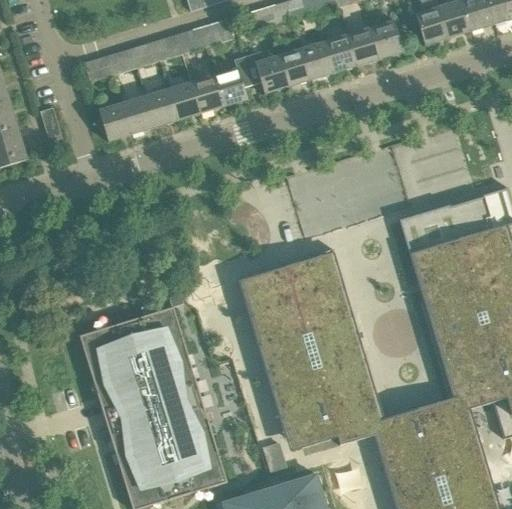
[(188,0),(193,9),(224,0),(188,0)]
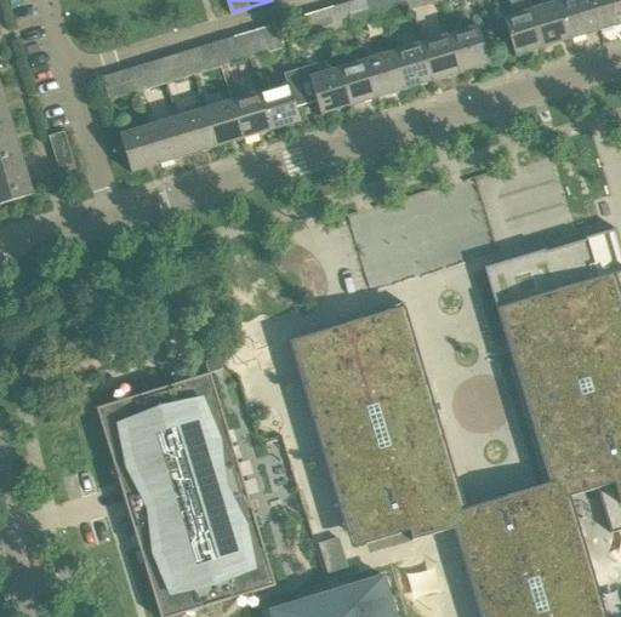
[(347,0),(291,17),(300,41),(434,0),(347,0)]
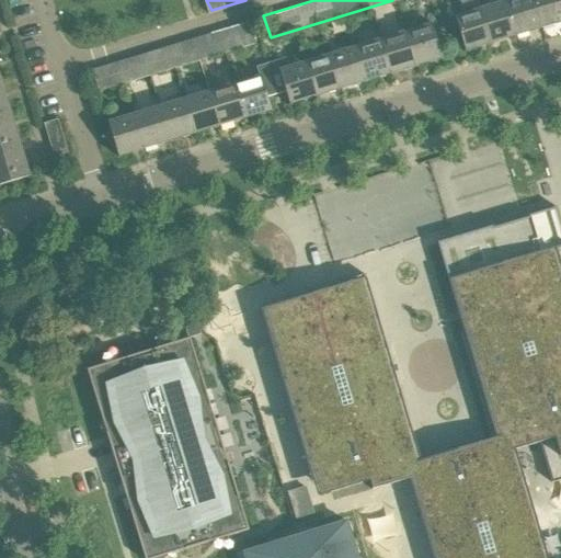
[(491,42),(478,0),(460,0),(464,11),(455,14),(465,49),(491,42)]
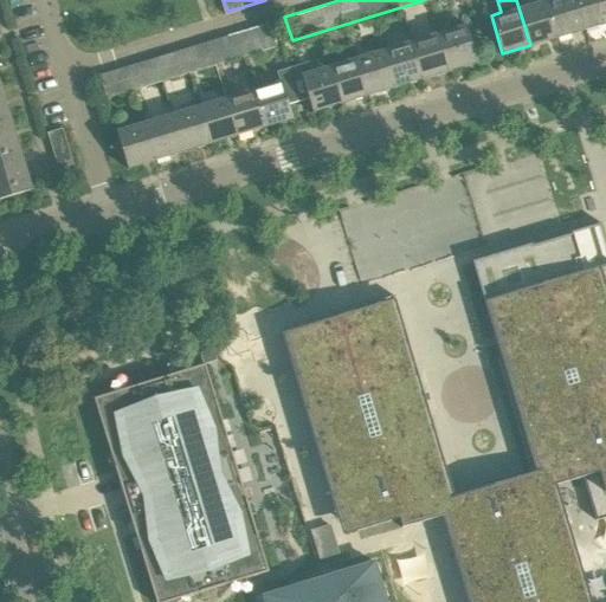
[(539,0),(520,6),(517,0),(516,0),(530,45),(558,37),(547,0),(539,0)]
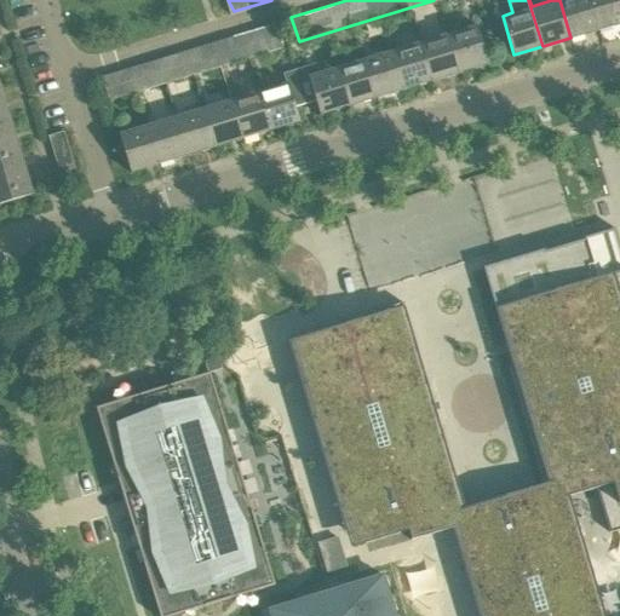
[(570,38),(597,29),(589,0),(560,0),(570,38)]
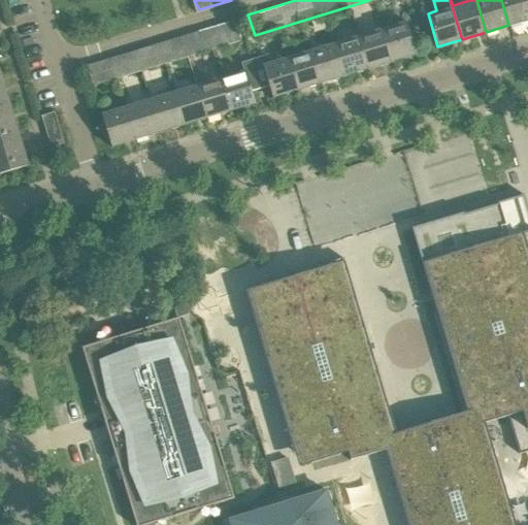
[(527,19),(527,3),(526,0),(501,0),(508,25),(527,19)]
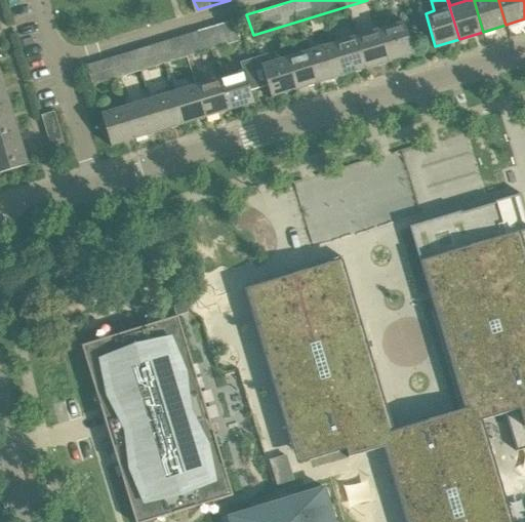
[(233,19),(85,64),(92,84),(238,39),(233,19)]
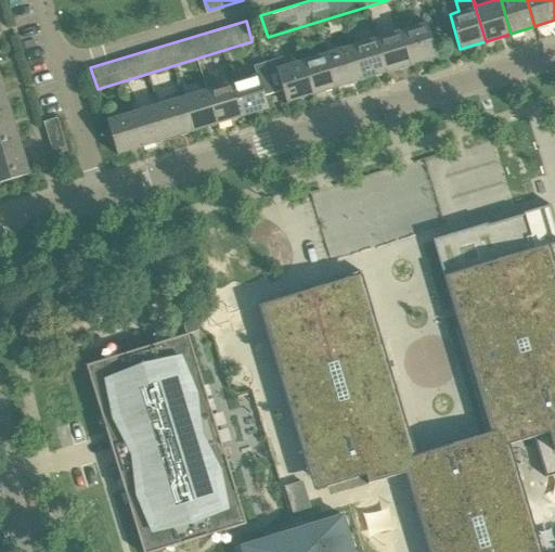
[(401,28),(412,64),(437,56),(426,21),(401,28)]
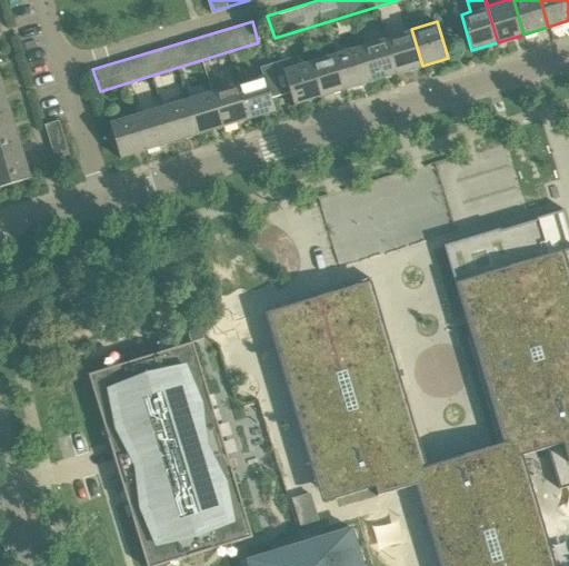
[(422,66),(411,29),(386,37),(397,73),(422,66)]
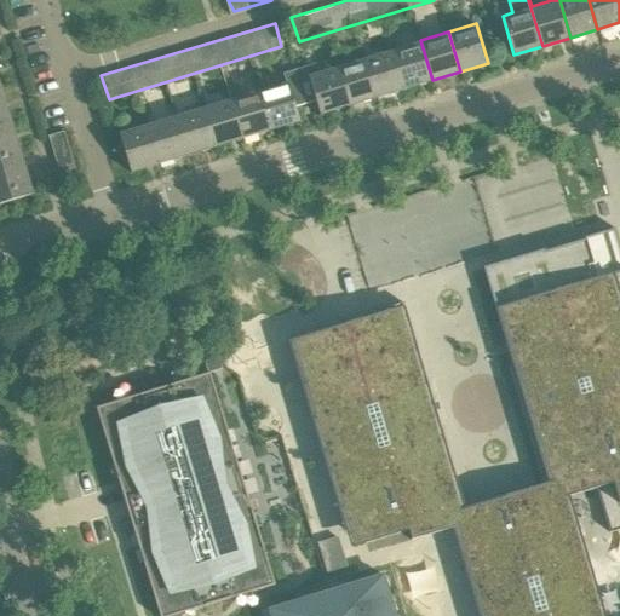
[(432,80),(420,40),(392,49),(405,88),(432,80)]
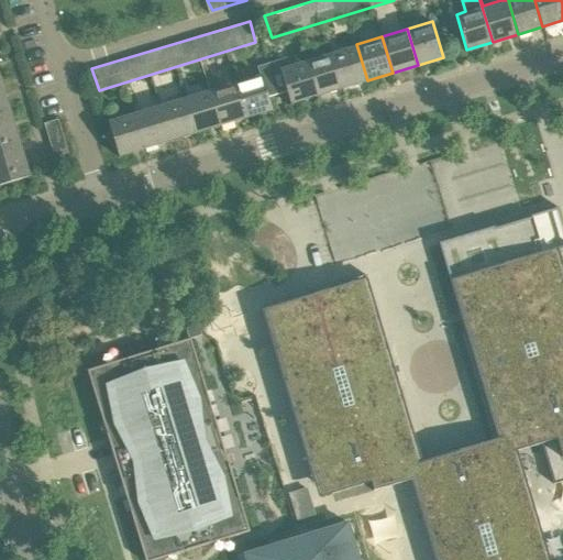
[(367,80),(356,44),(331,52),(342,87),(367,80)]
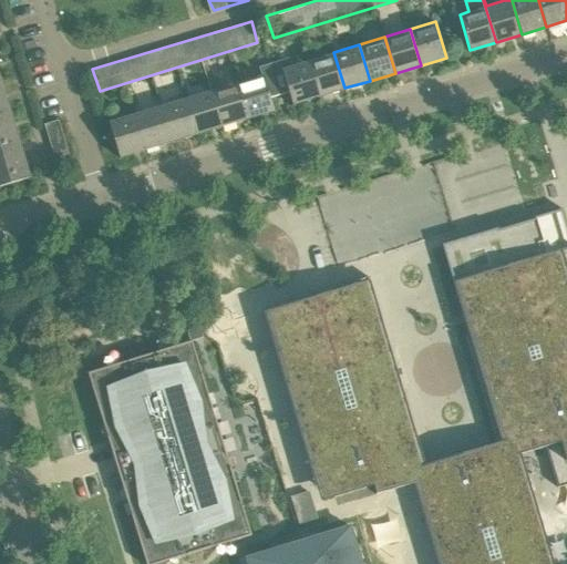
[(344,88),(333,52),(308,60),(319,95),(344,88)]
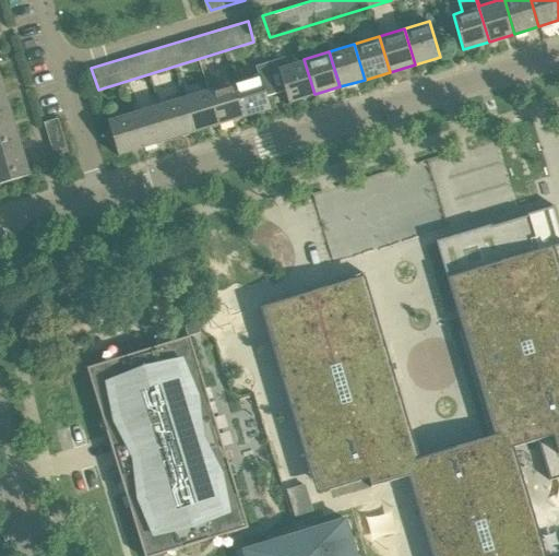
[(288,102),(314,94),(304,59),(290,63),(289,58),(285,56),(265,61),(274,92),(285,89),(288,102)]
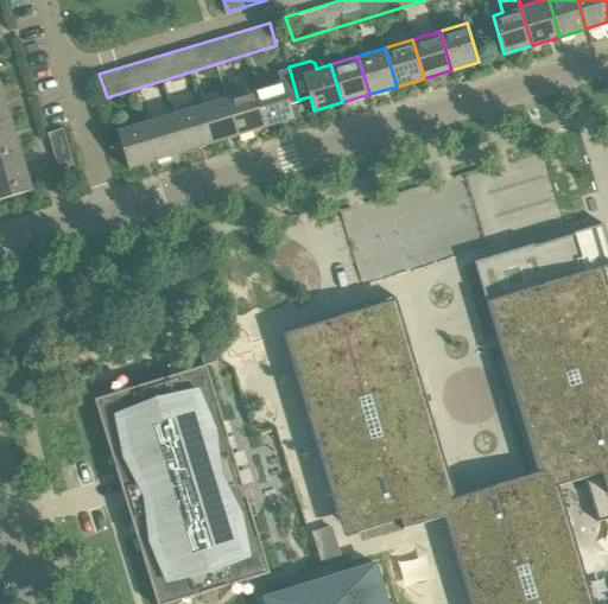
[(278,70),(280,80),(254,88),(265,126),(293,118),(289,103),(298,100),(289,67),(278,70)]
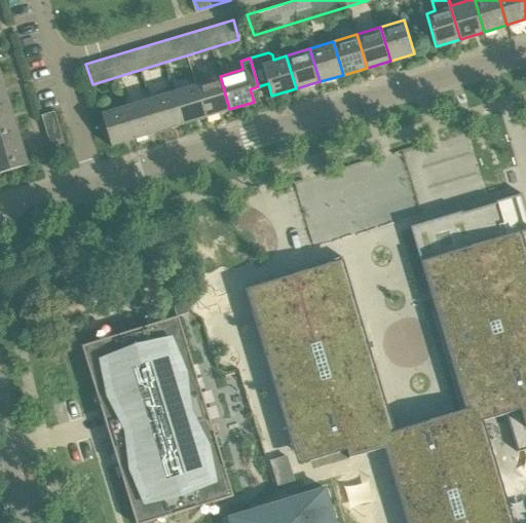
[(196,83),(205,116),(229,109),(220,76),(196,83)]
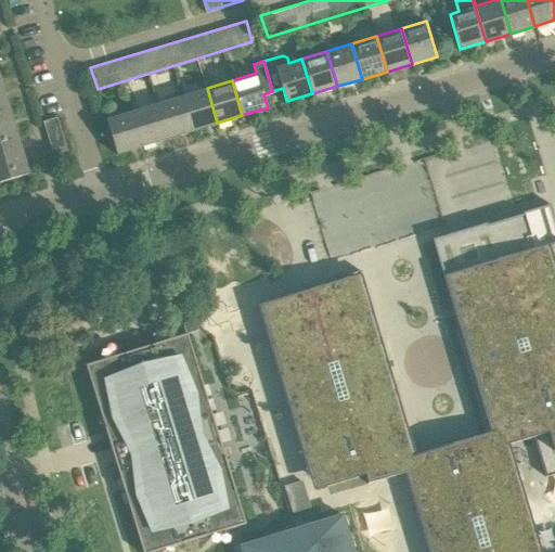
[(0,85),(0,116),(12,113),(3,84),(0,85)]
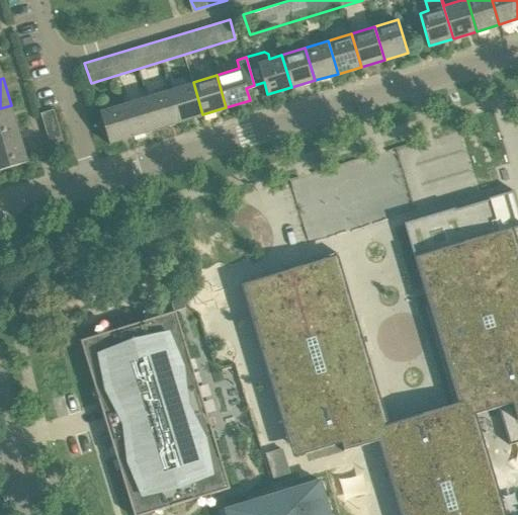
[(169,89),(179,121),(202,114),(193,82),(169,89)]
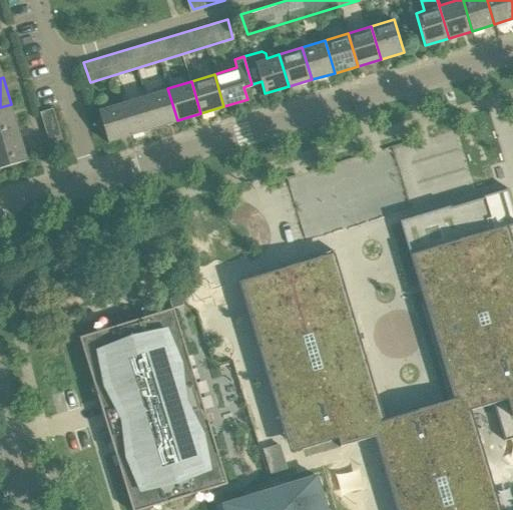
[(177,120),(167,88),(145,95),(154,127),(177,120)]
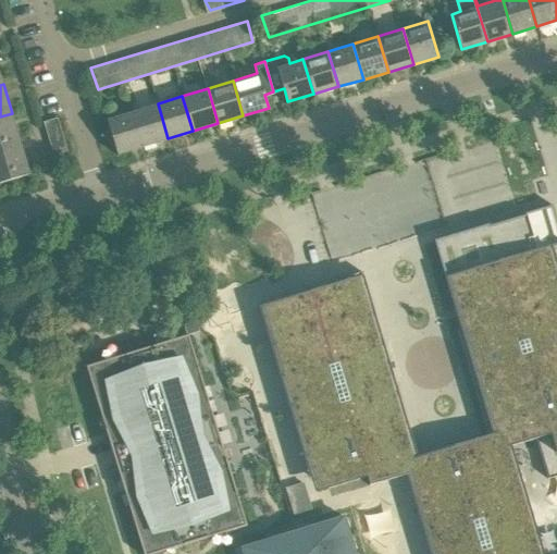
[(168,138),(158,103),(132,111),(143,146),(160,142),(168,138)]
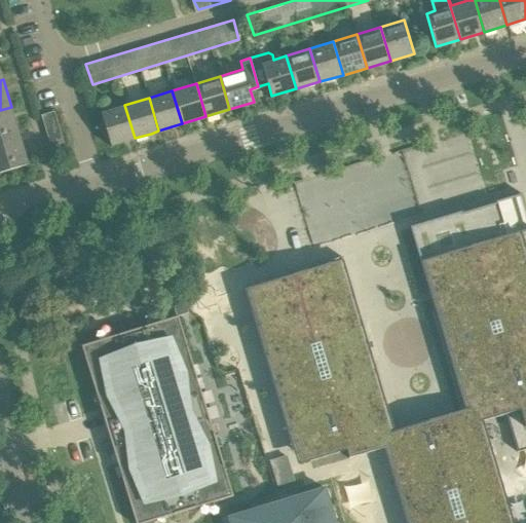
[(127,141),(135,138),(124,105),(102,112),(111,145),(127,141)]
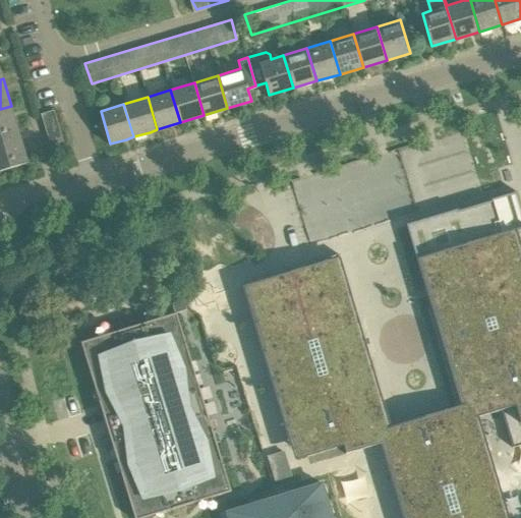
[(0,109),(0,139),(20,134),(11,106),(0,109)]
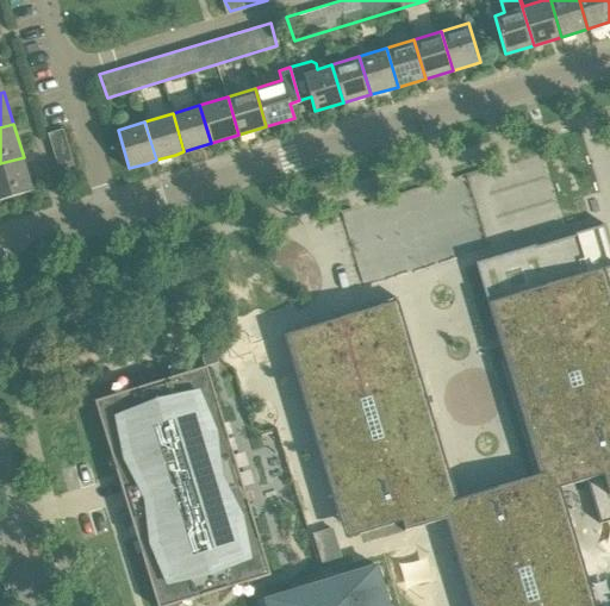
[(49,132),(63,177),(63,180),(76,175),(62,127),(49,132)]
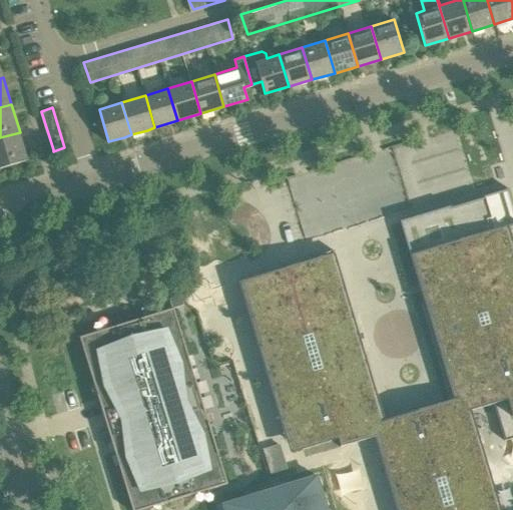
[(0,137),(0,167),(28,159),(20,132),(0,137)]
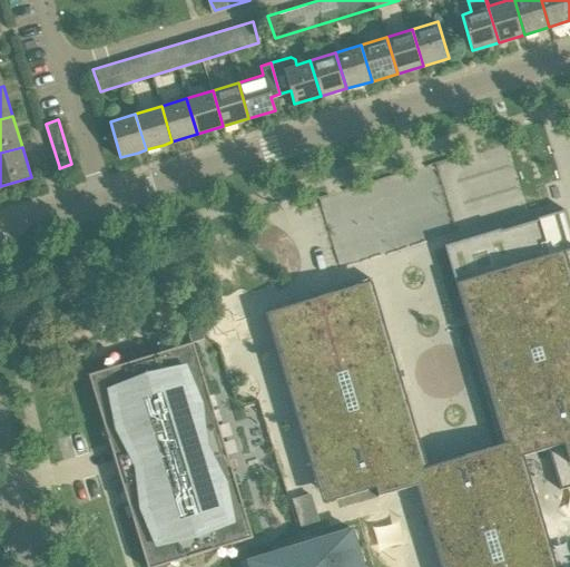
[(277,308),(317,443),(334,498),(375,486),(377,495),(416,484),(441,566),(543,566),(511,458),(548,447),(560,488),(569,485),(569,269),(564,250),(569,247),(569,230),(564,211),(567,209),(566,208),(537,217),(537,218),(518,224),(501,230),(500,227),(444,244),(459,294),(458,294),(470,335),(467,336),(500,445),(457,457),(457,456),(414,468),(397,414),(411,410),(392,349),(380,353),(371,323),(384,320),(374,289),(362,292),(359,280),(333,287),(334,291),(277,308)]
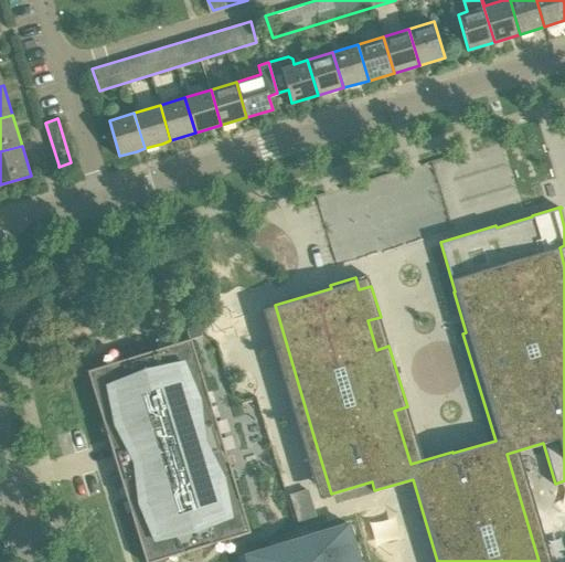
[(199,322),(187,327),(190,338),(202,333),(199,322)]
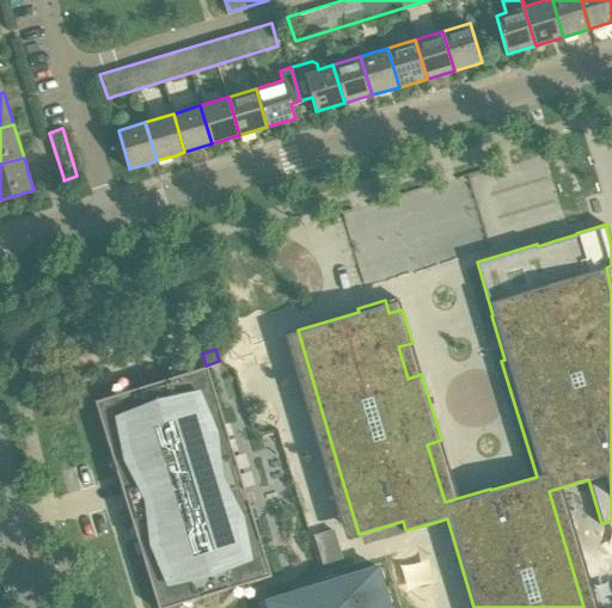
[(161,607),(270,575),(207,366),(95,400),(158,607),(161,607)]
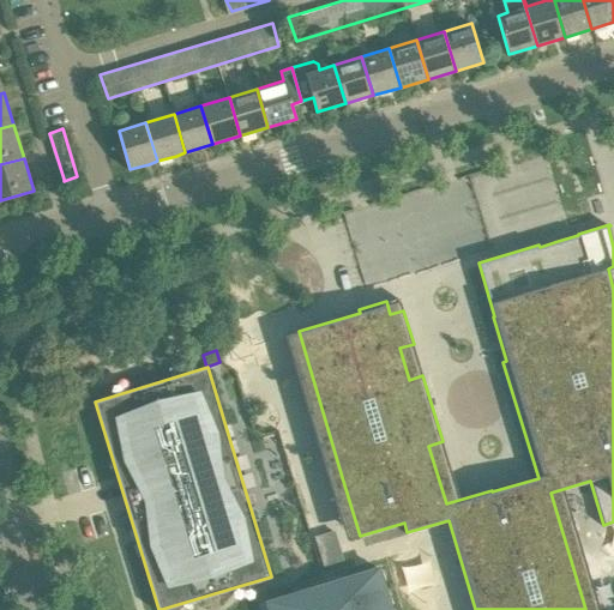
[(335,530),(320,533),(326,557),(342,553),(335,530)]
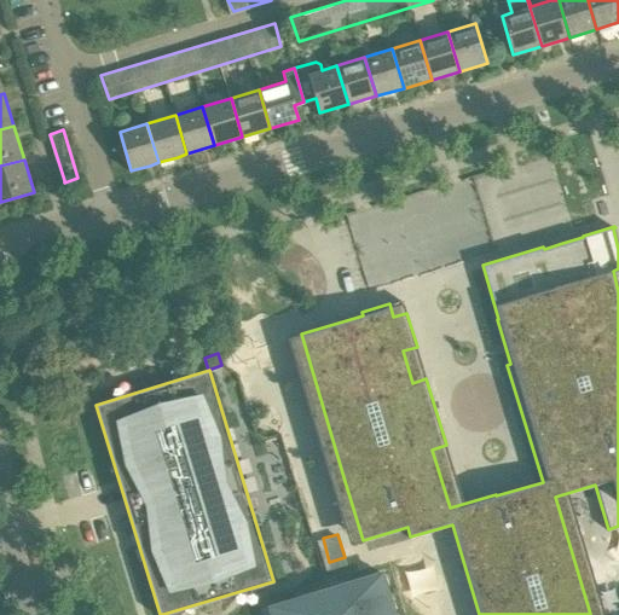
[(395,614),(382,570),(304,595),(305,601),(271,611),(271,614),(395,614)]
